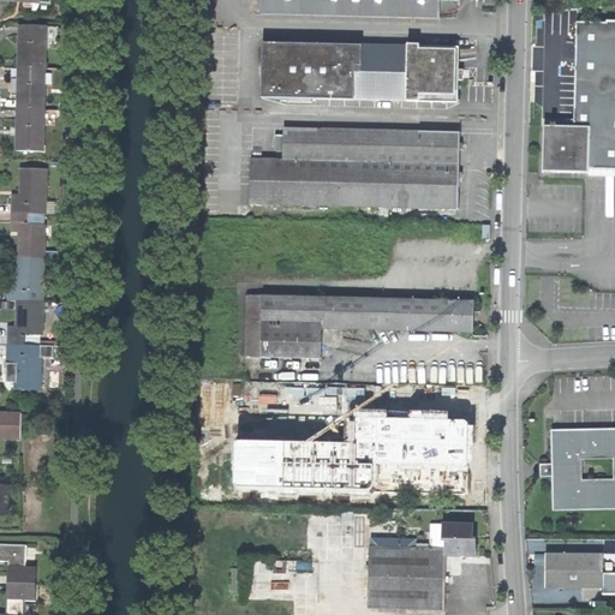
[(258,0),(260,13),(439,18),(440,1),(459,3),(459,0),(258,0)]
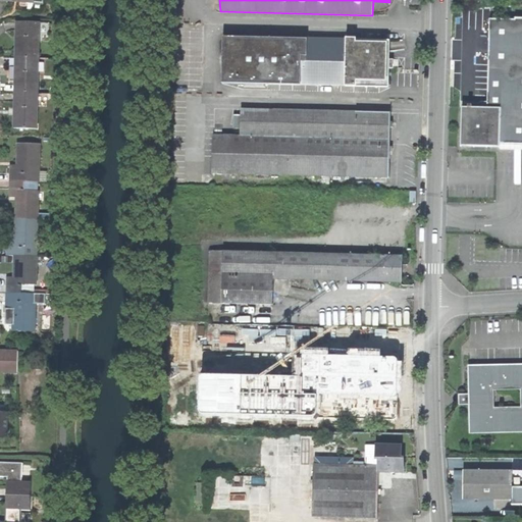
[(499,108),(498,147),(498,149),(521,149),(521,17),(515,18),(516,19),(489,19),(487,108),(499,108)]
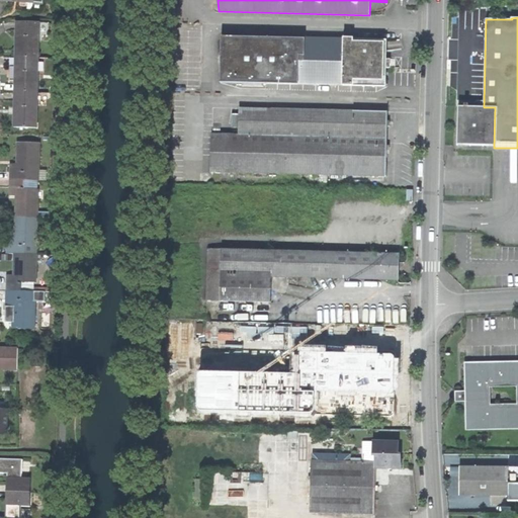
[(15,42),(15,57),(36,58),(38,58),(38,41),(36,41),(37,21),(15,21),(15,42)]
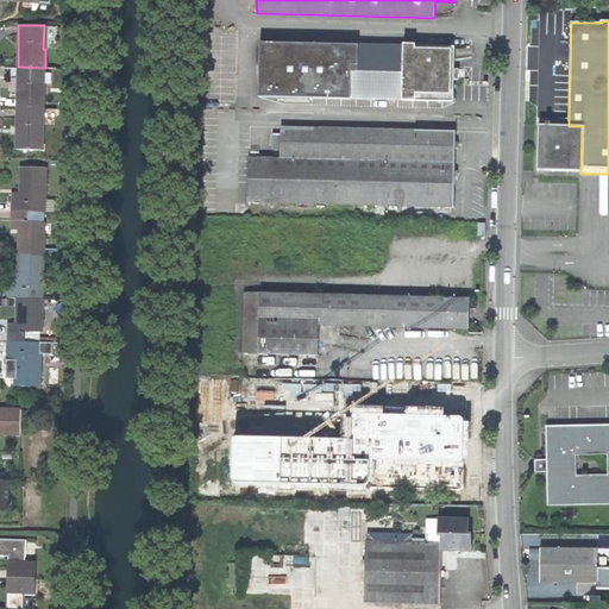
[(257,96),(451,101),(452,73),(452,49),(259,44),(257,96)]
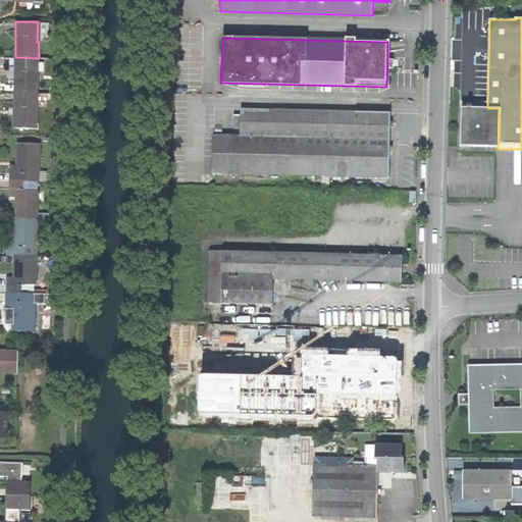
[(15,72),(14,93),(36,94),(38,94),(38,77),(36,77),(37,58),(15,57),(15,72)]
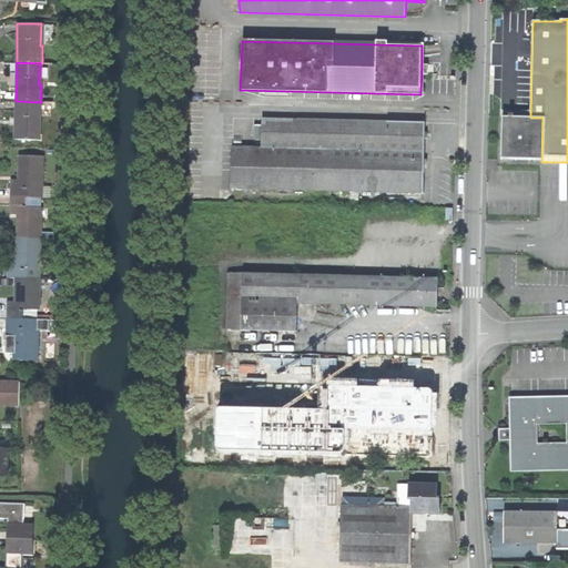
[(14,140),(40,140),(40,124),(39,124),(39,102),(16,101),(16,122),(14,140)]
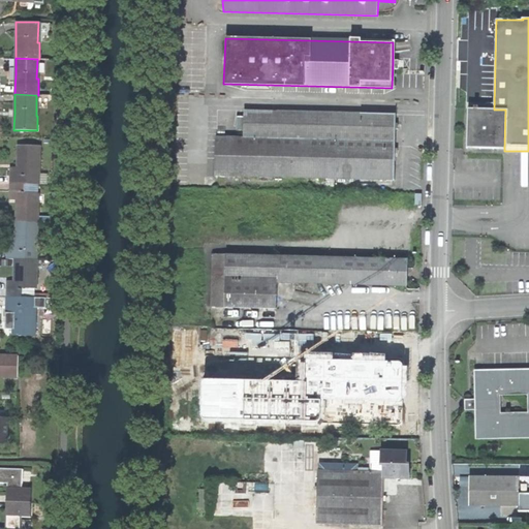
[(467,148),(504,149),(505,110),(494,110),(491,110),(491,104),(478,104),(478,106),(476,106),(474,106),(474,109),(468,109),(467,148)]
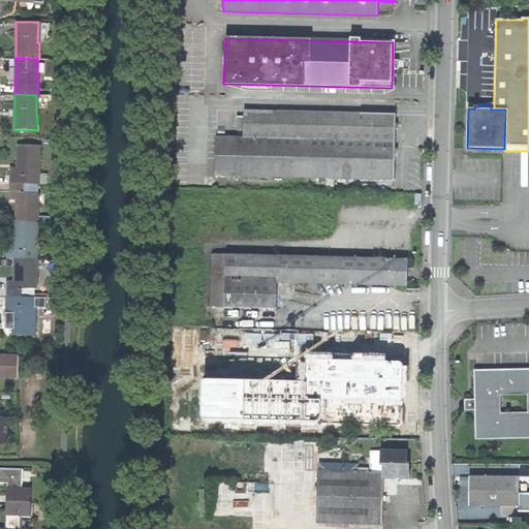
[(215,176),(394,180),(395,114),(390,114),(244,111),(244,123),(243,137),(215,136),(215,176)]
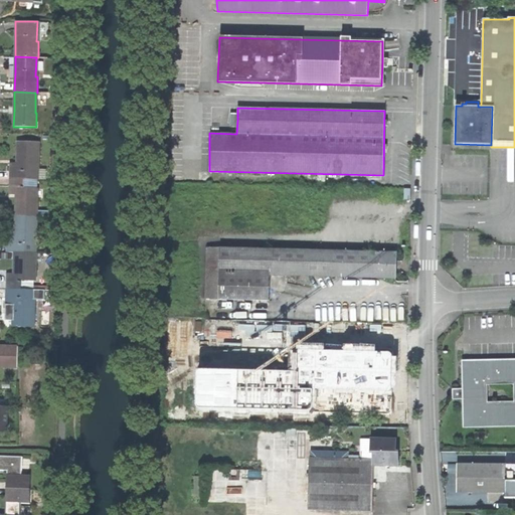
[(10,163),(9,178),(24,179),(37,179),(38,142),(18,142),(18,154),(18,163),(10,163)]
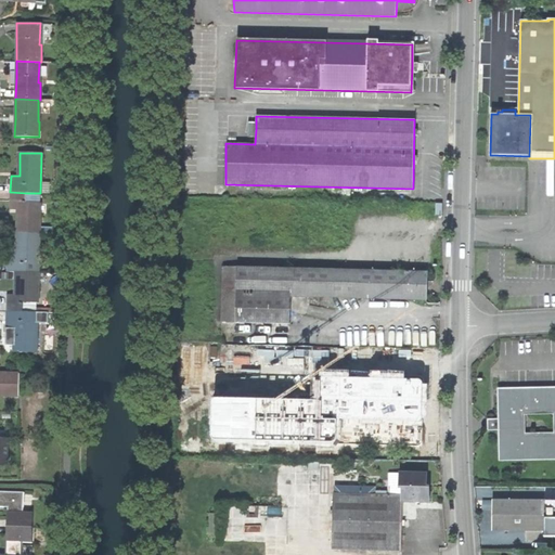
[(17,218),(17,232),(39,233),(40,202),(26,202),(26,193),(10,192),(9,210),(18,210),(17,218)]
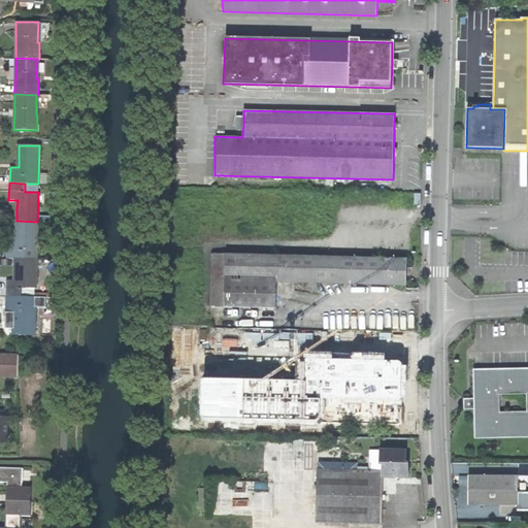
[(6,258),(15,259),(23,259),(23,249),(37,249),(37,222),(17,221),(17,231),(15,241),(7,241),(6,258)]
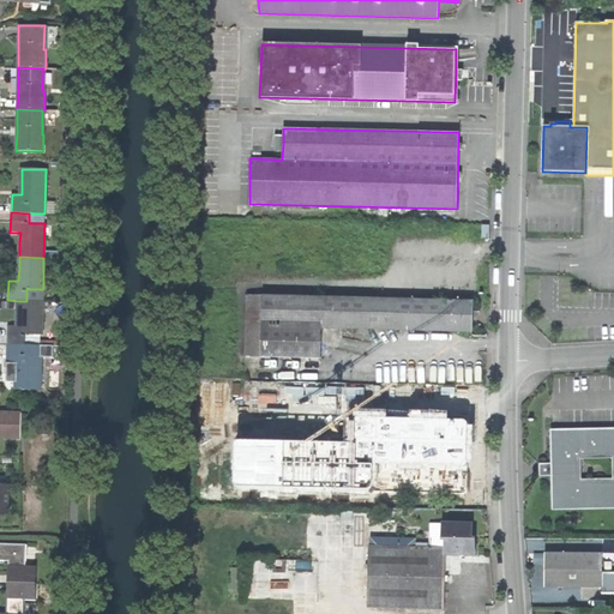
[(245,357),(320,359),(321,327),(470,331),(470,318),(471,301),(247,296),(245,357)]
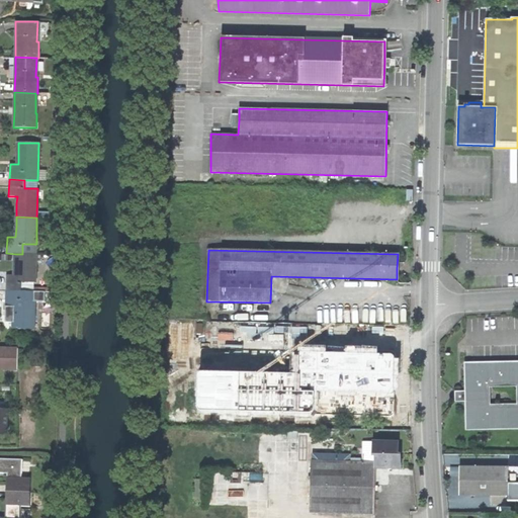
[(6,274),(5,289),(21,290),(21,281),(35,281),(36,254),(22,254),(15,254),(15,264),(14,274),(6,274)]
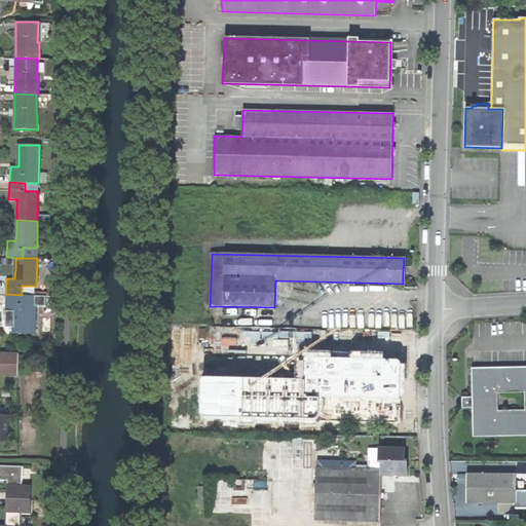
[(13,322),(13,333),(34,334),(35,295),(22,295),(5,294),(4,311),(13,311),(13,322)]
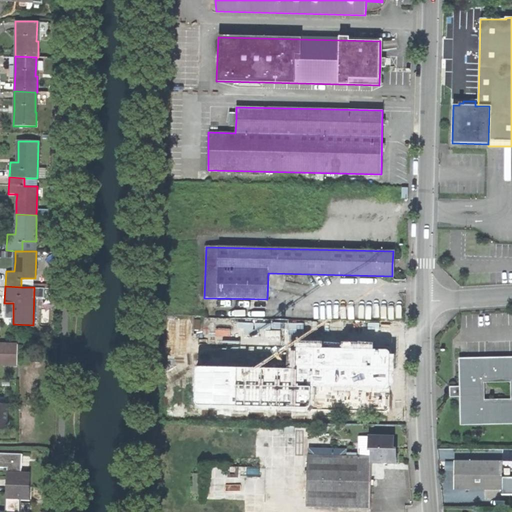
[(265,369),(317,370),(317,333),(266,332),(266,331),(216,330),(215,406),(264,407),(265,369)]
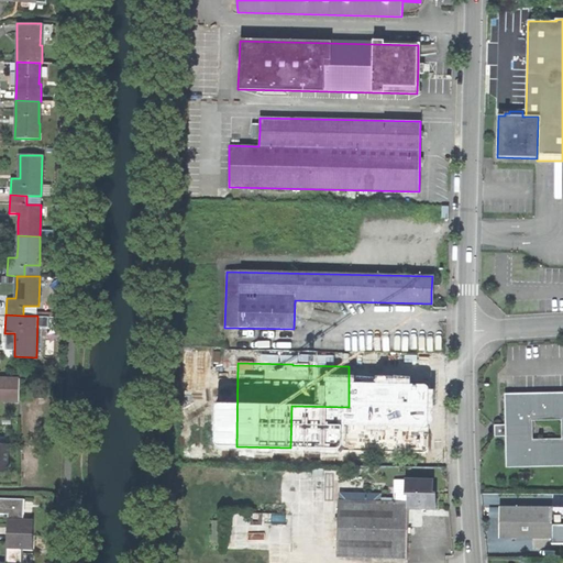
[(363,367),(349,366),(349,407),(363,408),(363,367)]
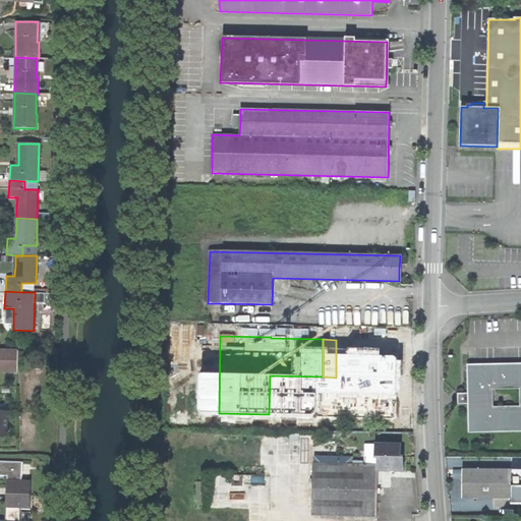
[(0,370),(18,371),(18,351),(9,351),(0,350),(0,370)]
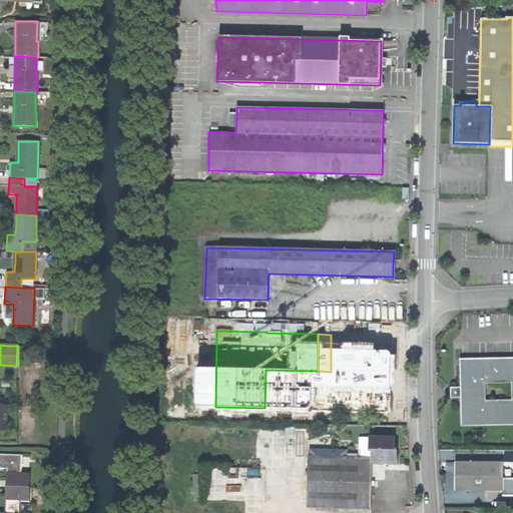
[(362,381),(387,381),(387,363),(387,349),(362,349),(362,381)]
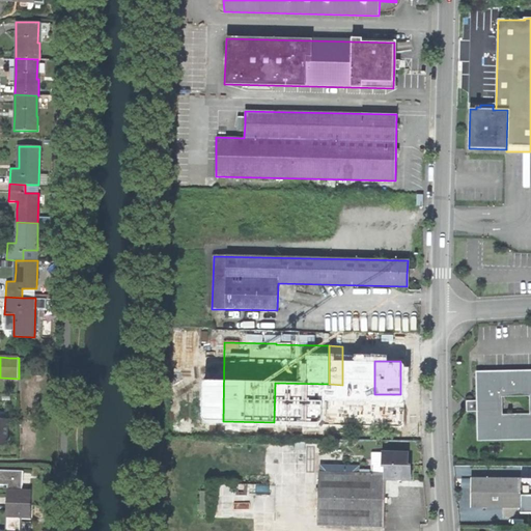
[(468,411),(477,409),(478,440),(530,439),(530,372),(477,374),(477,404),(468,403),(468,407),(468,411)]
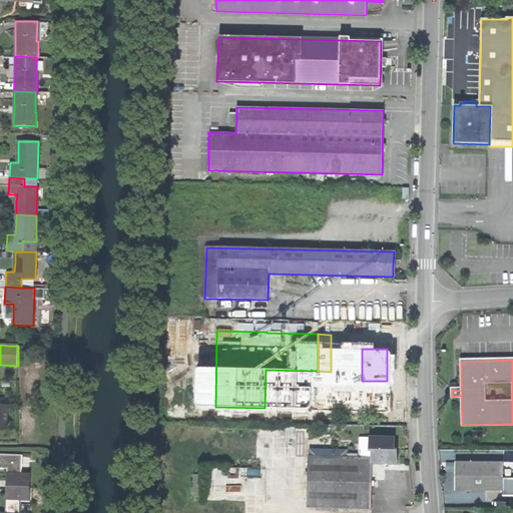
[(372,458),(372,464),(396,464),(397,451),(394,451),(395,439),(360,438),(360,457),(372,458)]
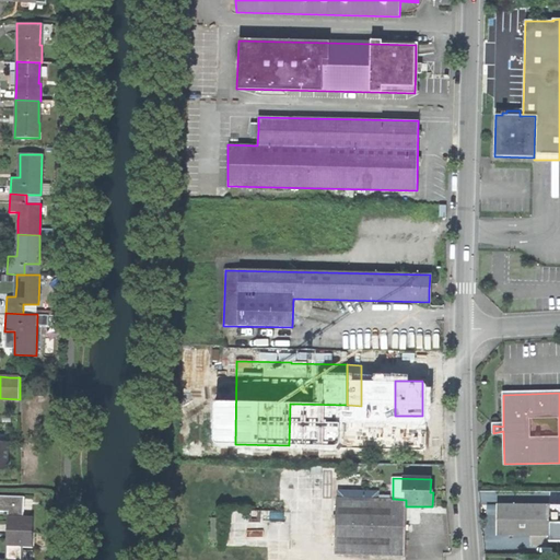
[(0,511),(8,512),(8,531),(34,532),(35,516),(24,515),(24,496),(0,494),(0,511)]
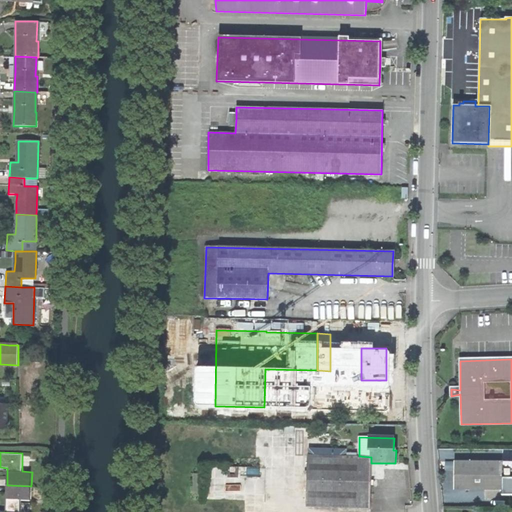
[(371,480),(371,463),(371,457),(359,456),(346,456),(308,455),(307,507),(370,508),(371,485),(371,480)]
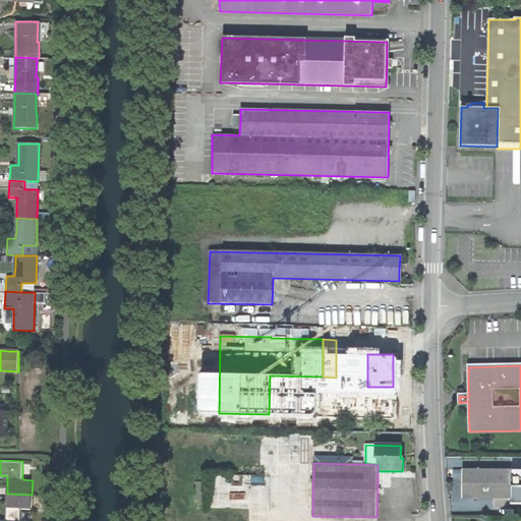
[(462,497),(520,497),(520,469),(462,469),(462,482),(462,497)]
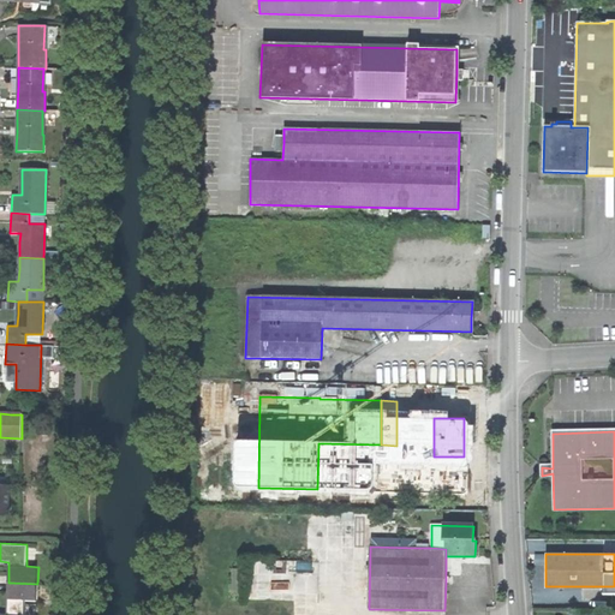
[(0,613),(0,614),(24,614),(25,599),(36,601),(37,584),(9,583),(7,598),(7,614),(0,613)]
